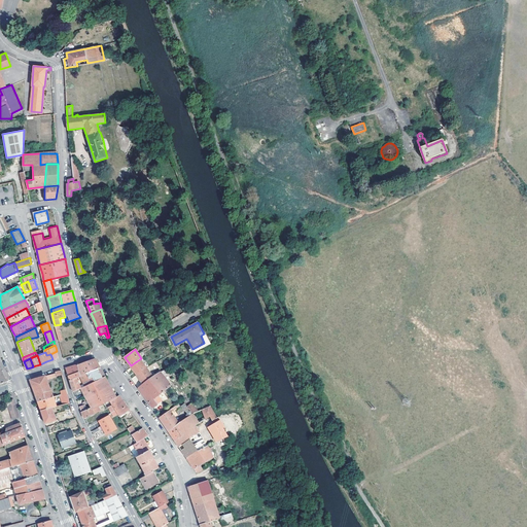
[(86,361),(77,364),(80,371),(80,373),(81,375),(90,371),(99,365),(95,358),(86,361)]
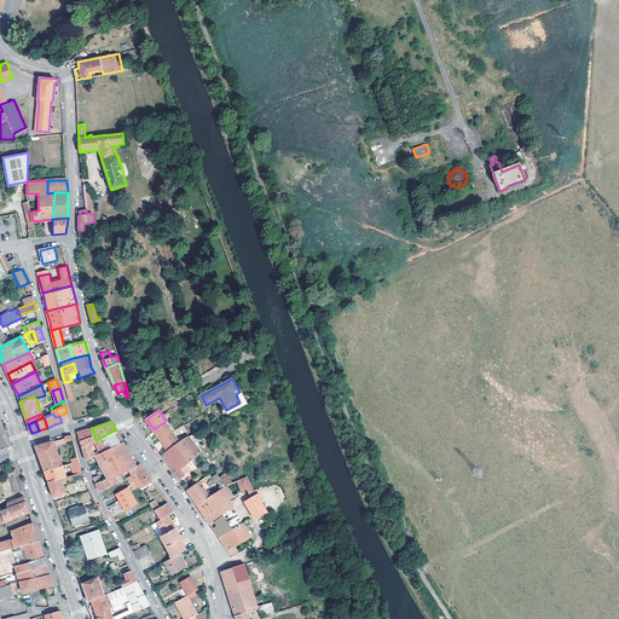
[(167,422),(166,421),(154,429),(161,440),(172,432),(166,422),(167,422)]
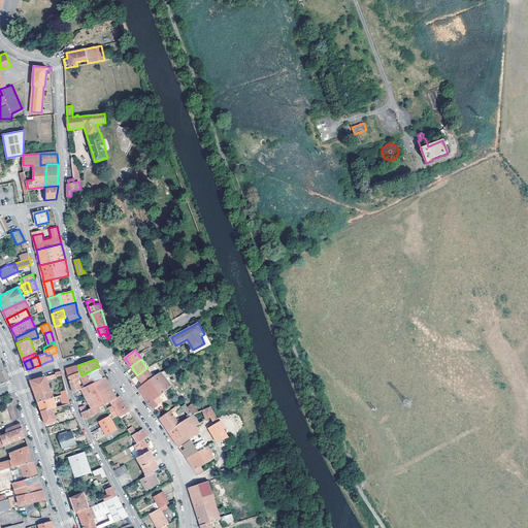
[(66,368),(68,374),(80,371),(77,365),(71,367),(66,368)]
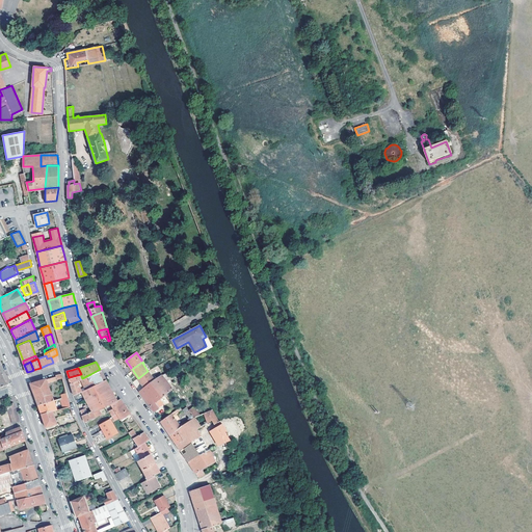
[(103,373),(100,369),(90,374),(97,384),(106,379),(103,373)]
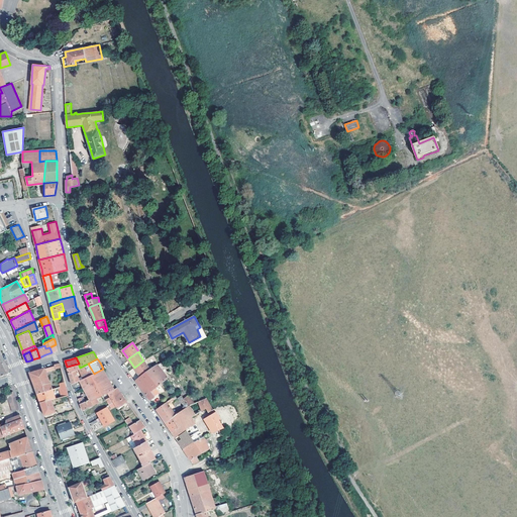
[(140,377),(147,372),(149,370),(143,360),(134,368),(140,377)]
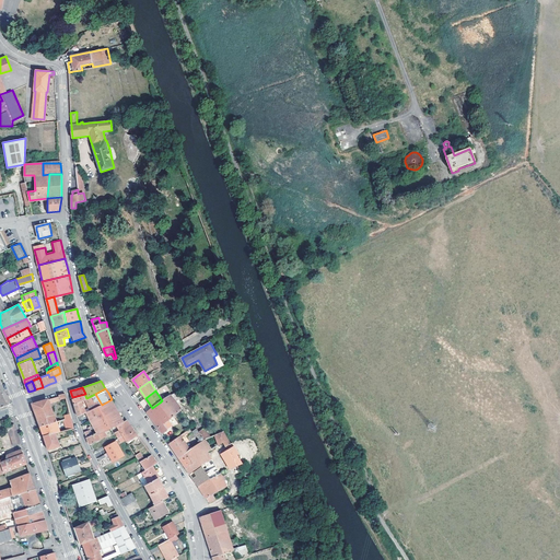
[(50,403),(66,398),(65,393),(58,394),(59,395),(32,404),(36,416),(41,426),(56,421),(50,403)]
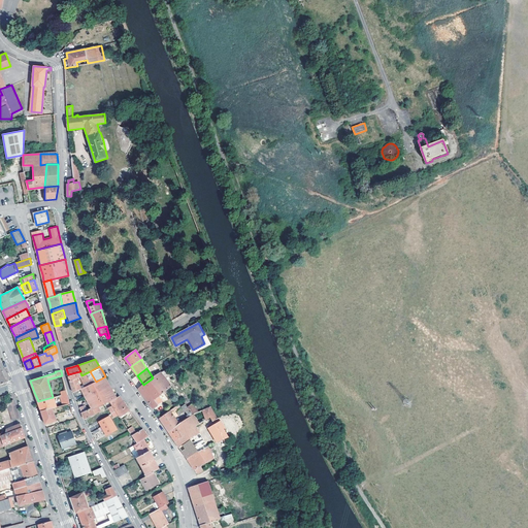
[(90,371),(81,375),(83,378),(86,388),(96,382),(90,371)]
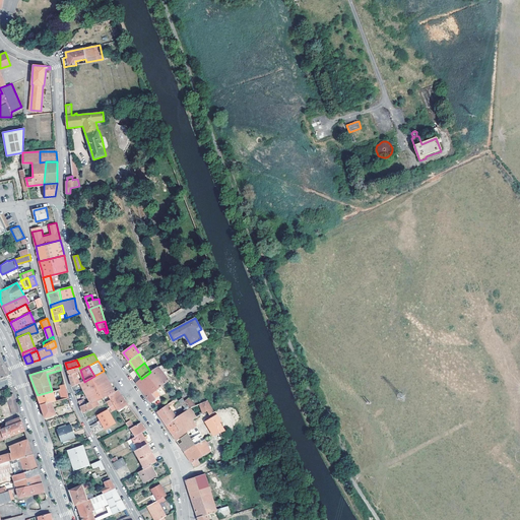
[(164,373),(159,367),(150,372),(148,374),(157,388),(169,380),(164,373)]
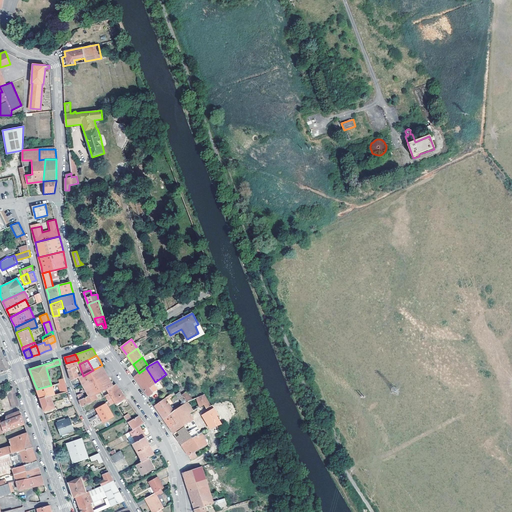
[(102,365),(93,370),(83,376),(80,378),(90,396),(90,397),(94,395),(107,389),(113,385),(107,374),(102,365)]
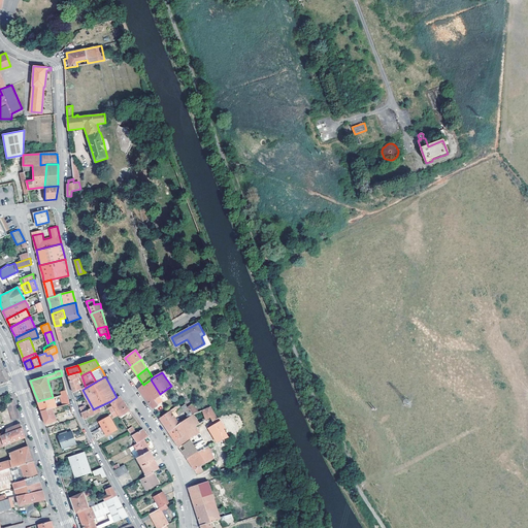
[(83,390),(79,378),(71,381),(72,385),(74,392),(83,390)]
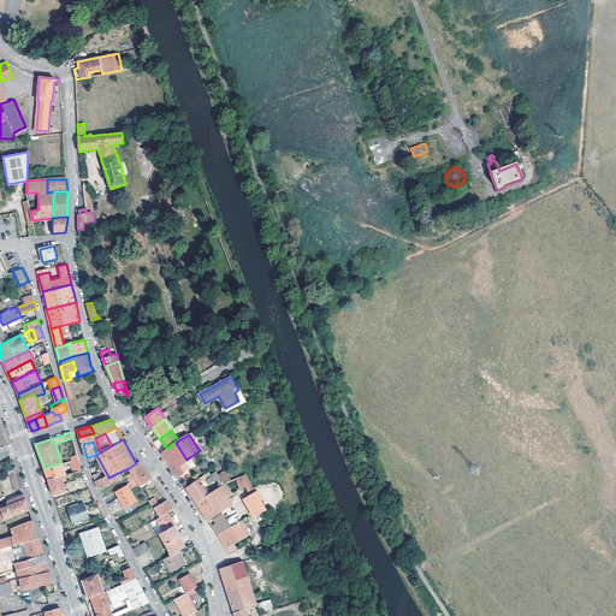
[(164,456),(177,475),(183,472),(179,465),(187,460),(176,443),(167,449),(161,452),(164,456)]
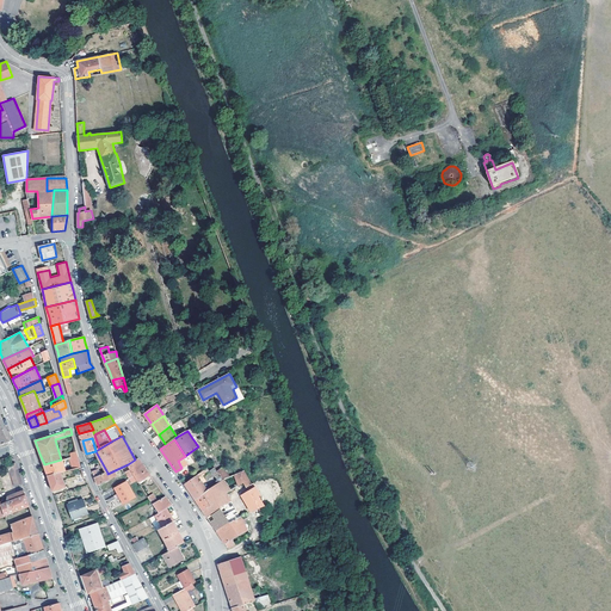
[(76,451),(68,452),(72,469),(80,467),(76,451)]
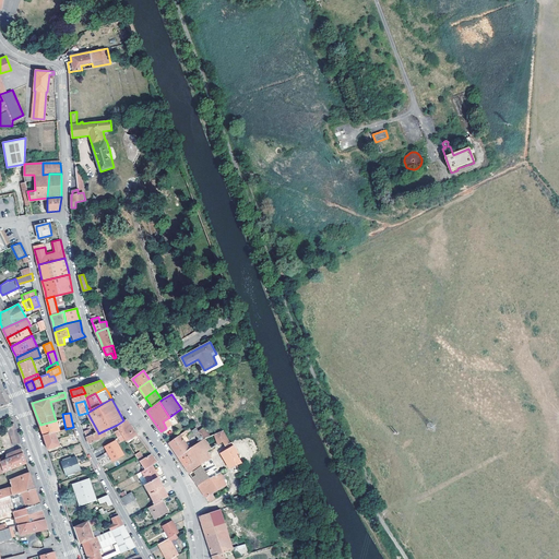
[(117,425),(119,429),(123,435),(126,439),(127,441),(137,433),(131,426),(127,419),(123,420),(117,425)]
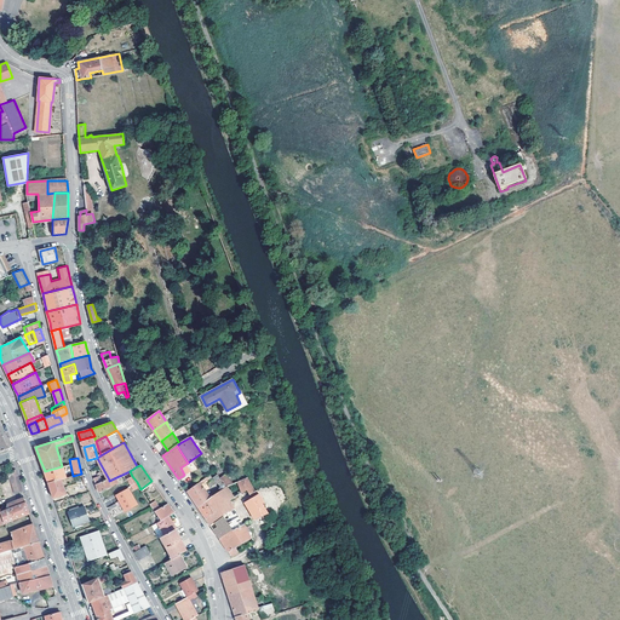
[(67,478),(62,466),(45,471),(46,476),(49,482),(62,480),(67,478)]
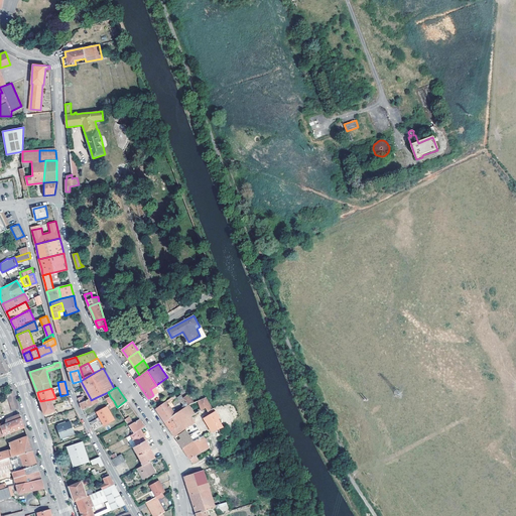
[(188,405),(195,402),(187,393),(182,397),(188,405)]
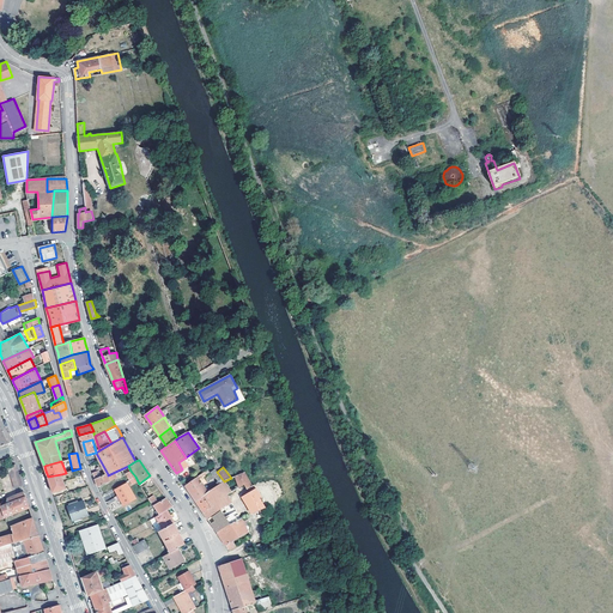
[(17,468),(11,471),(17,489),(23,486),(17,468)]
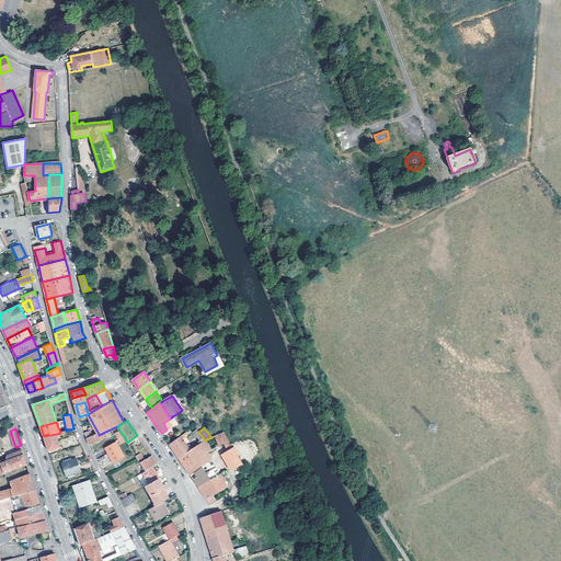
[(198,432),(196,428),(193,431),(202,442),(205,441),(198,432)]
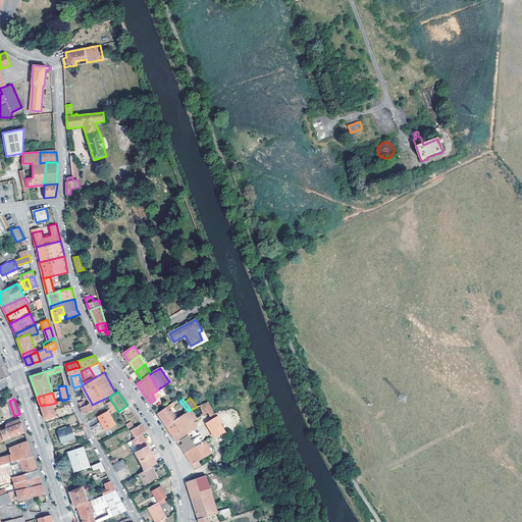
[(191,410),(188,411),(177,419),(166,426),(174,438),(185,453),(205,440),(193,420),(208,412),(221,433),(226,430),(222,424),(223,423),(216,412),(215,413),(208,402),(197,407),(191,410)]
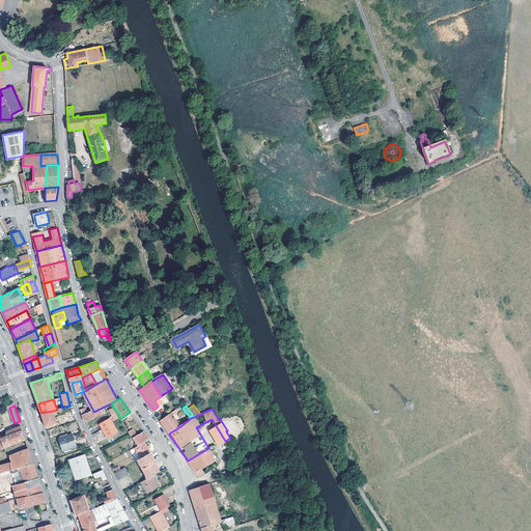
[(85,421),(100,415),(98,410),(93,412),(93,411),(88,413),(83,415),(84,418),(85,421)]
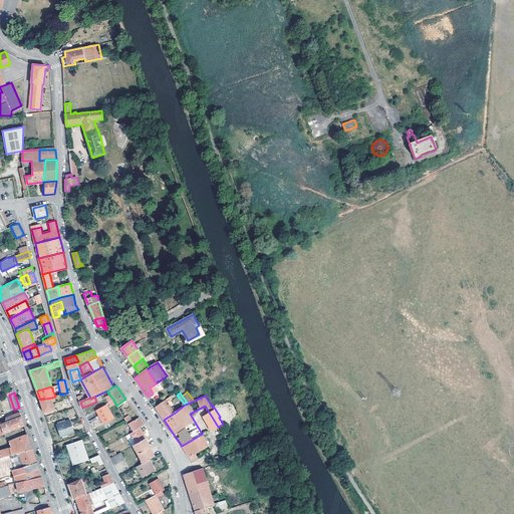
[(42,407),(44,413),(55,410),(51,398),(40,400),(42,407)]
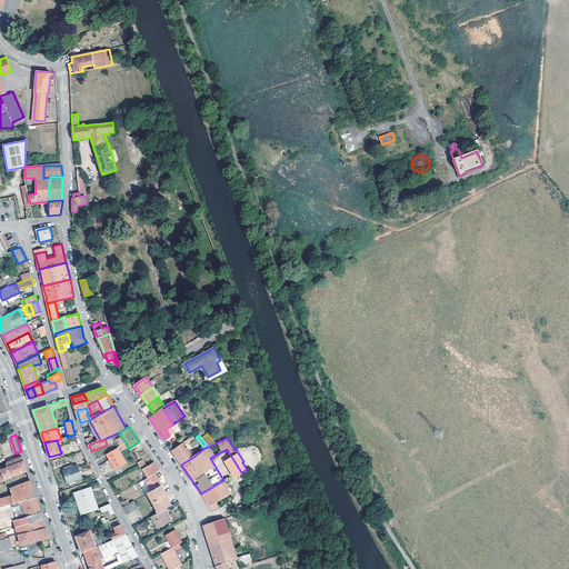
[(176,456),(181,465),(193,457),(183,441),(171,450),(176,456)]
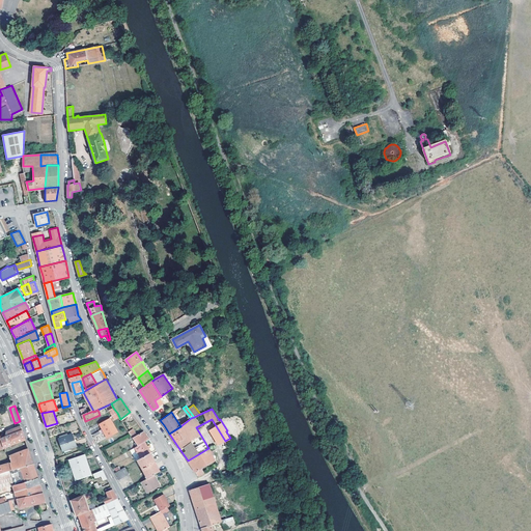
[(117,431),(110,418),(100,423),(107,437),(117,431)]
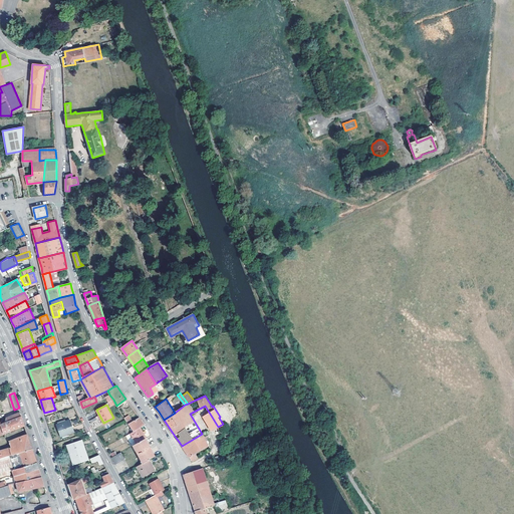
[(5,423),(0,425),(0,424),(0,426),(2,434),(24,425),(22,418),(20,413),(6,418),(5,423)]
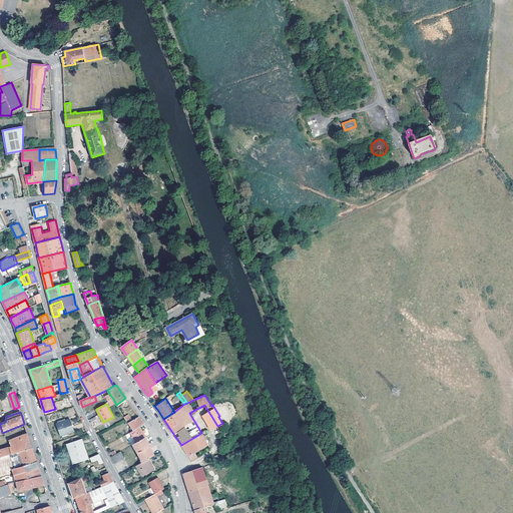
[(129,414),(124,417),(128,423),(133,420),(129,414)]
